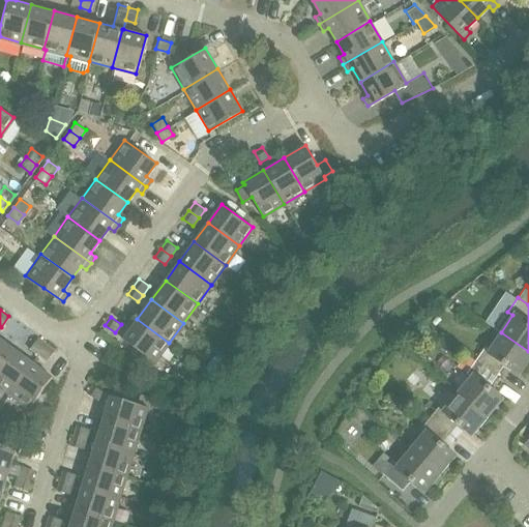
[(169,343),(137,319),(123,339),(155,361),(169,343)]
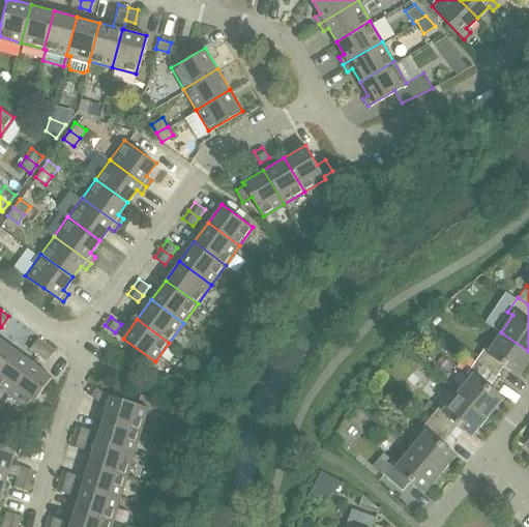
[(520,374),(528,359),(528,351),(501,332),(490,349),(485,346),(475,359),(498,374),(504,363),(520,374)]
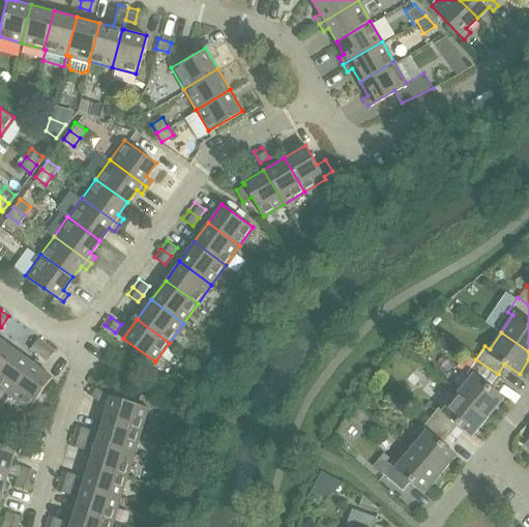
[(0,364),(12,347),(0,338),(0,364)]
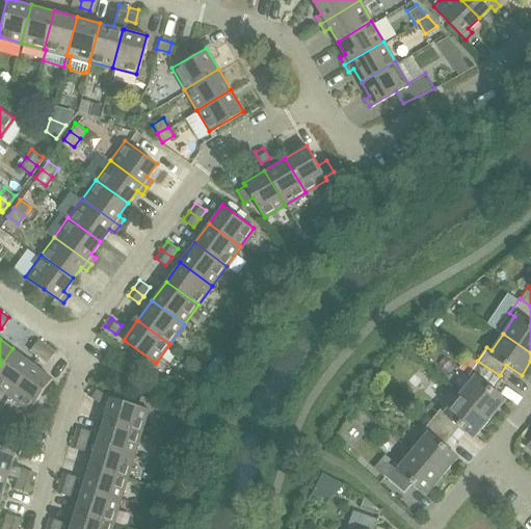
[(38,355),(46,344),(37,339),(30,349),(38,355)]
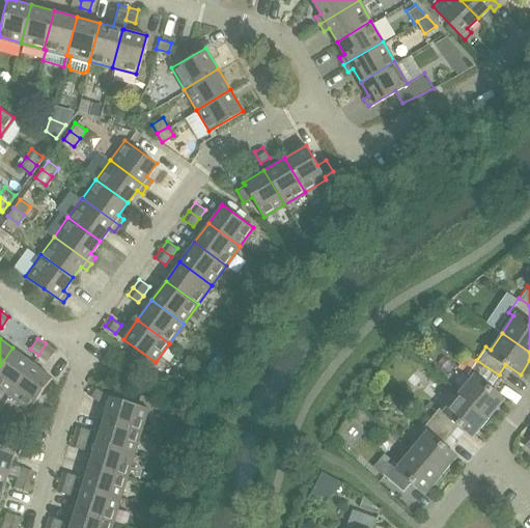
[(46,343),(38,355),(47,361),(54,350),(46,343)]
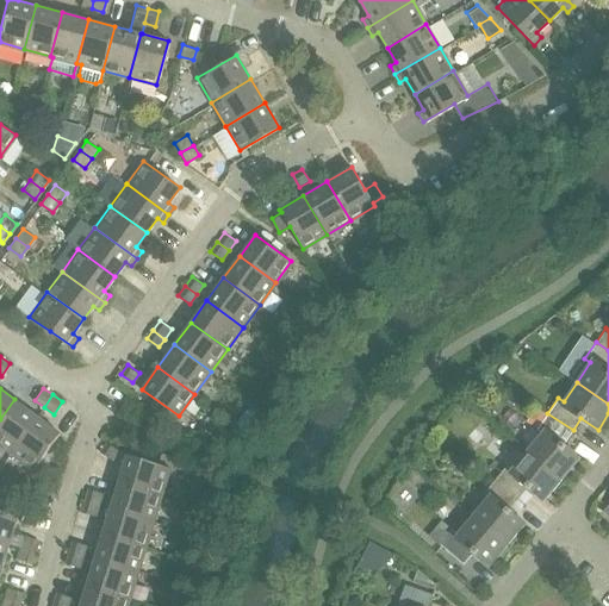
[(37,416),(14,399),(0,419),(0,445),(11,453),(37,416)]
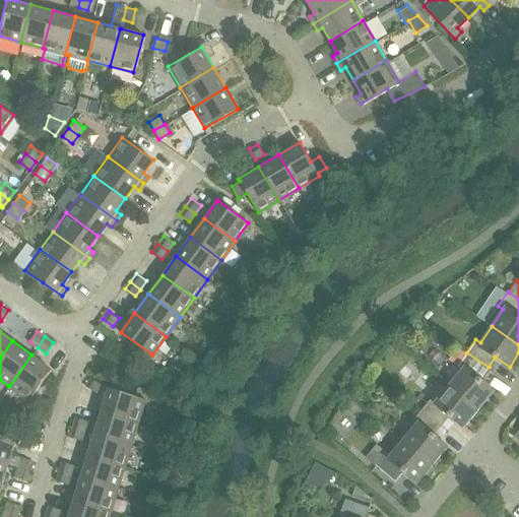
[(480,379),(489,367),(466,352),(458,366),(462,369),(449,384),(478,408),(494,390),(480,379)]
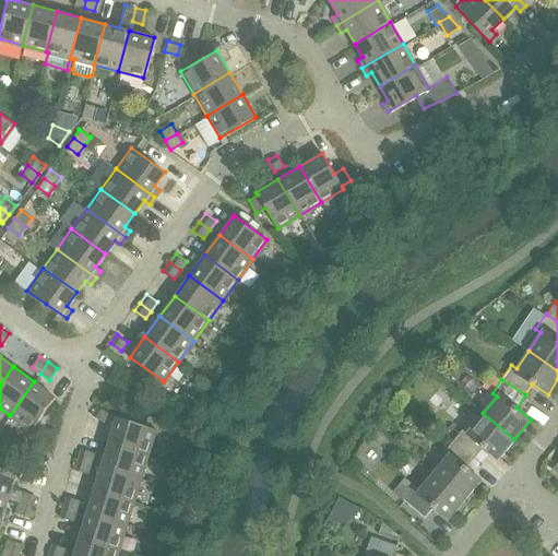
[(34,381),(10,415),(30,430),(55,397),(34,381)]
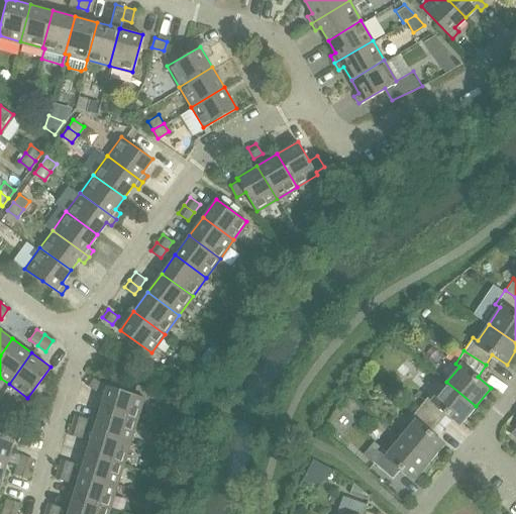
[(91,375),(85,383),(95,390),(101,382),(91,375)]
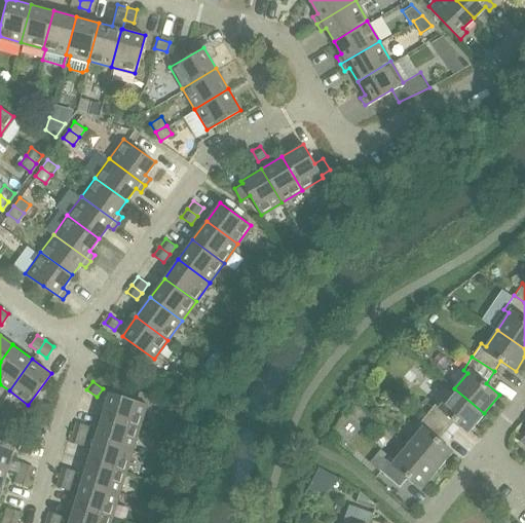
[(469,432),(484,413),(454,388),(442,404),(437,401),(426,413),(446,431),(454,420),(469,432)]
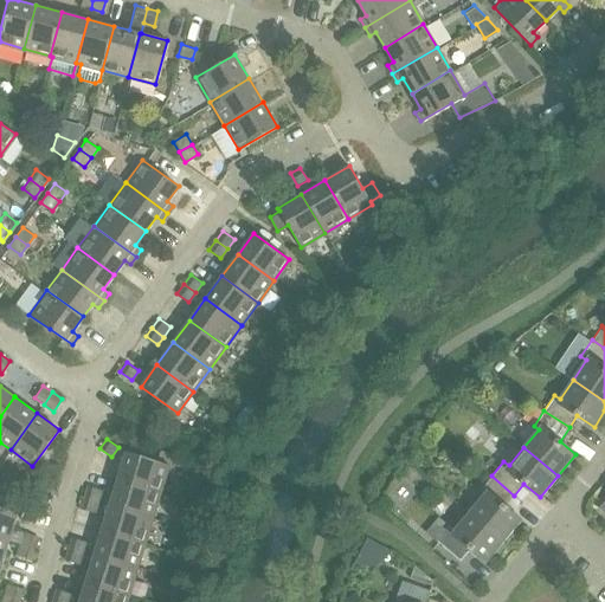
[(126,451),(117,477),(161,491),(169,464),(126,451)]
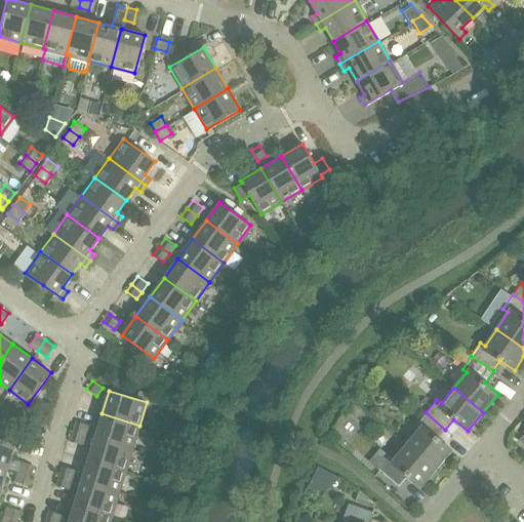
[(405,445),(435,471),(451,450),(438,439),(445,430),(426,412),(415,425),(419,429),(405,445)]
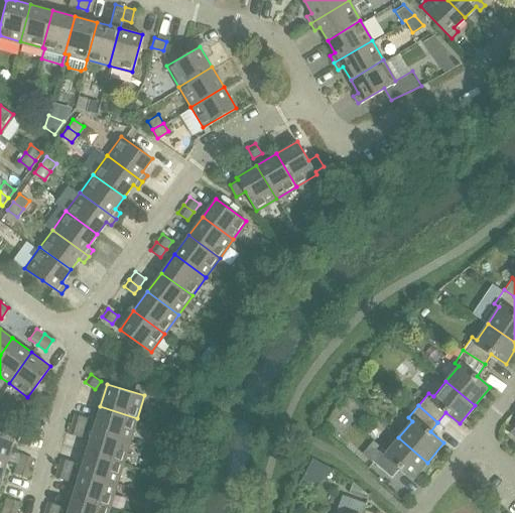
[(130,440),(137,418),(100,406),(93,429),(130,440)]
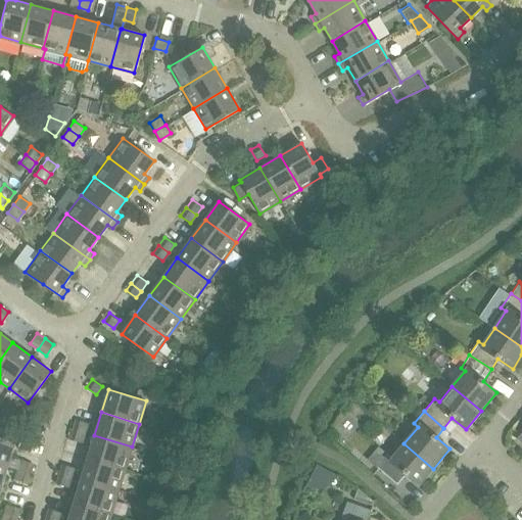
[(77,419),(74,428),(86,432),(89,423),(77,419)]
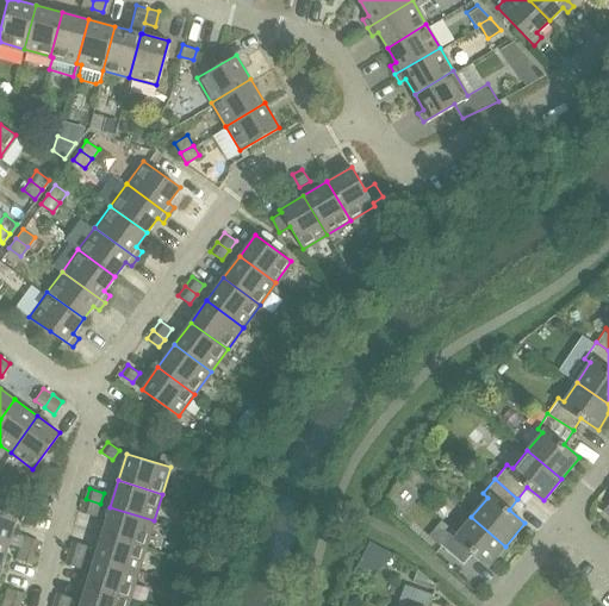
[(100,504),(86,499),(82,511),(97,516),(100,504)]
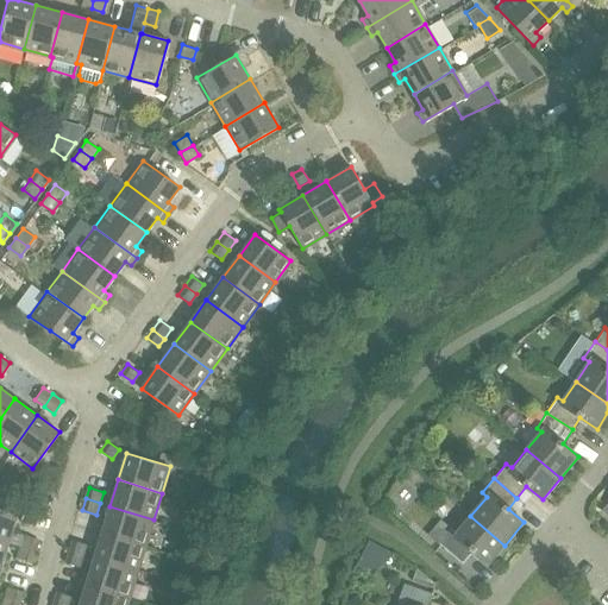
[(110,506),(102,533),(145,546),(154,520),(110,506)]
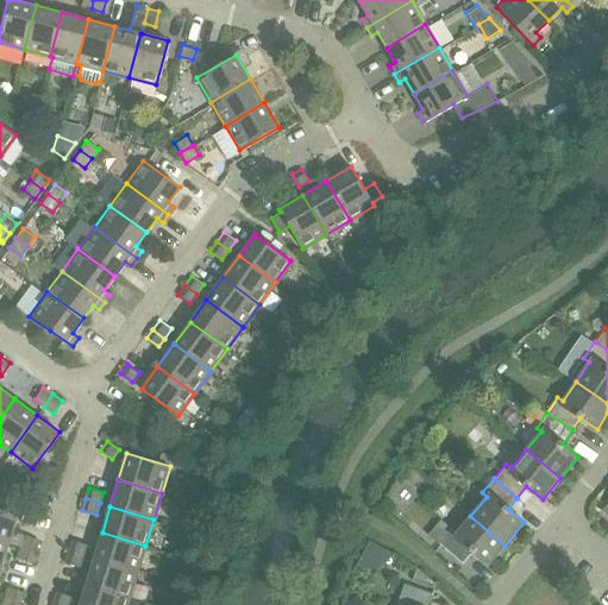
[(0,537),(10,542),(18,515),(0,509),(0,537)]
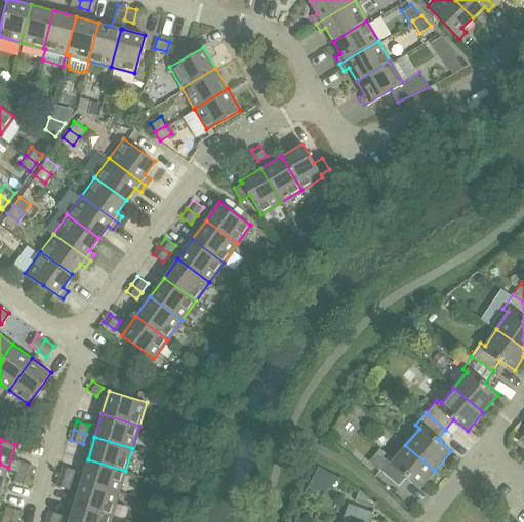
[(420,487),(435,471),(405,445),(393,459),(389,455),(378,469),(398,485),(406,476),(420,487)]
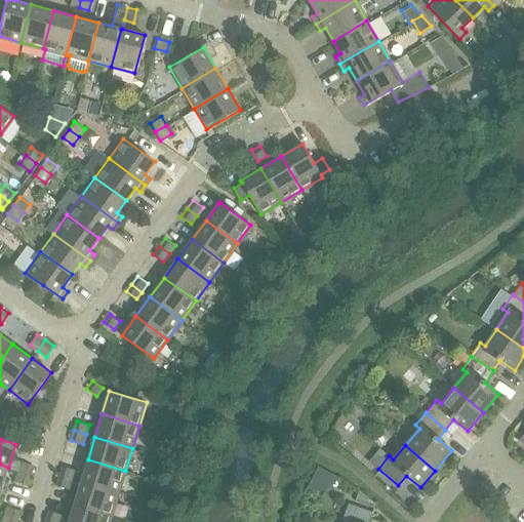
[(118,494),(125,471),(88,459),(81,483),(118,494)]
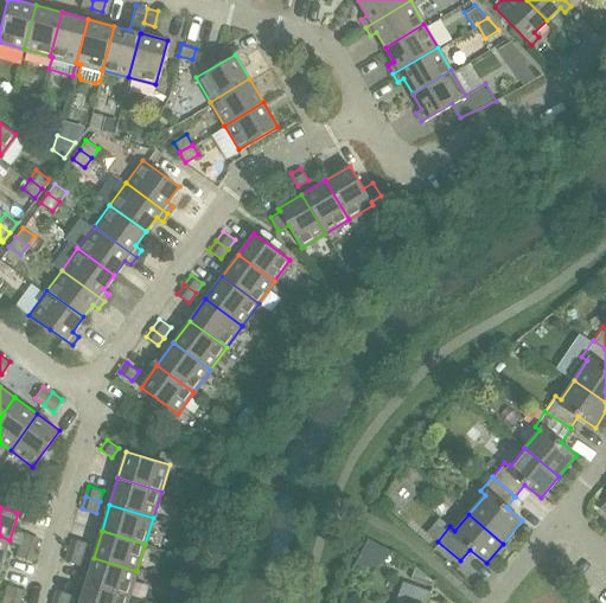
[(24,532),(20,544),(34,549),(38,537),(24,532)]
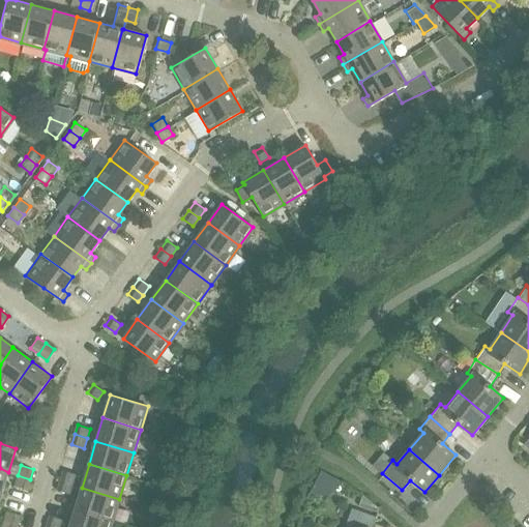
[(8,472),(0,468),(0,495),(1,495),(8,472)]
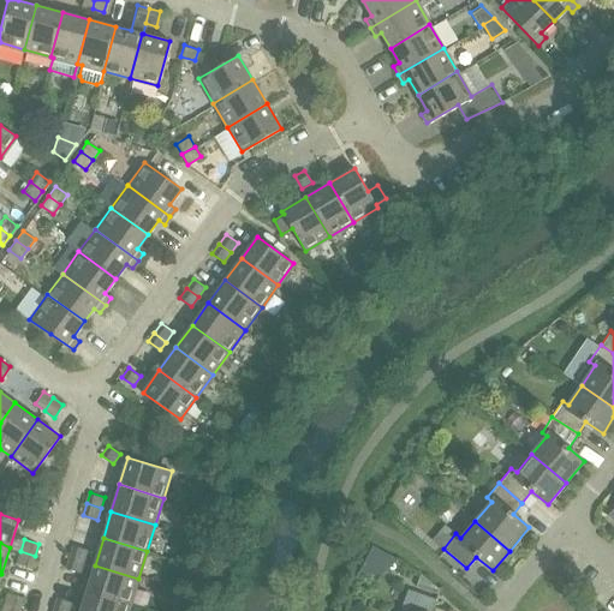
[(73,545),(70,556),(85,561),(88,549),(73,545)]
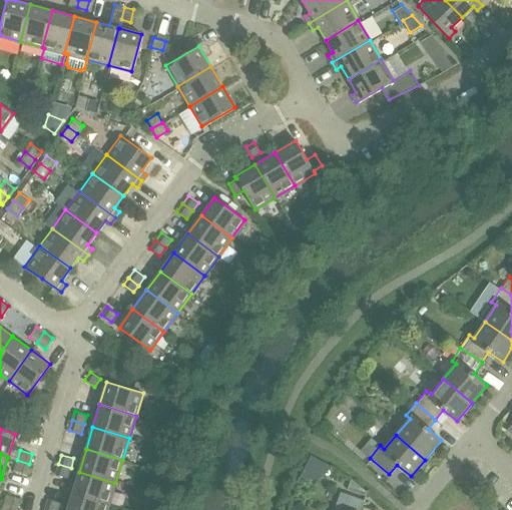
[(311,455),(306,466),(316,471),(322,460),(311,455)]
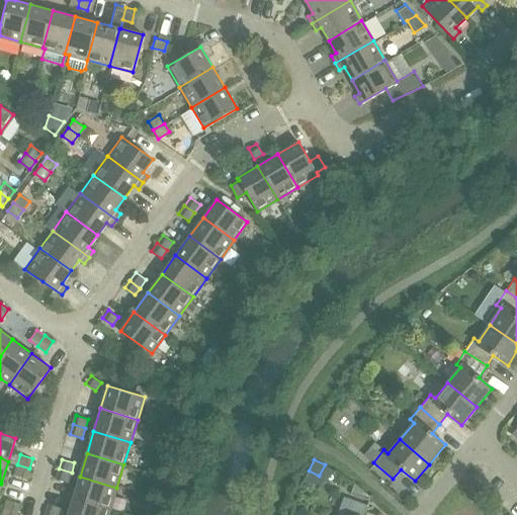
[(26,478),(29,468),(17,464),(14,474),(26,478)]
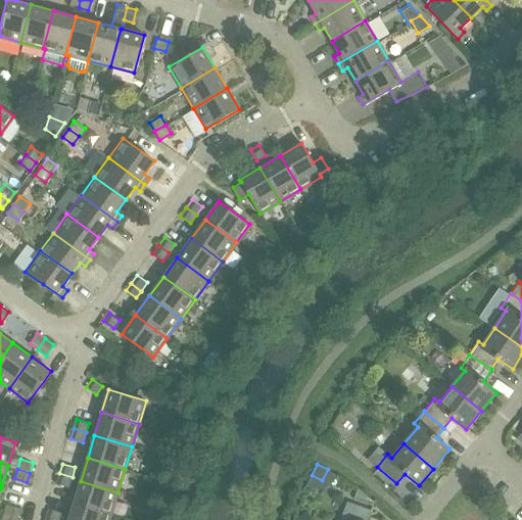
[(69,486),(73,477),(59,473),(56,483),(69,486)]
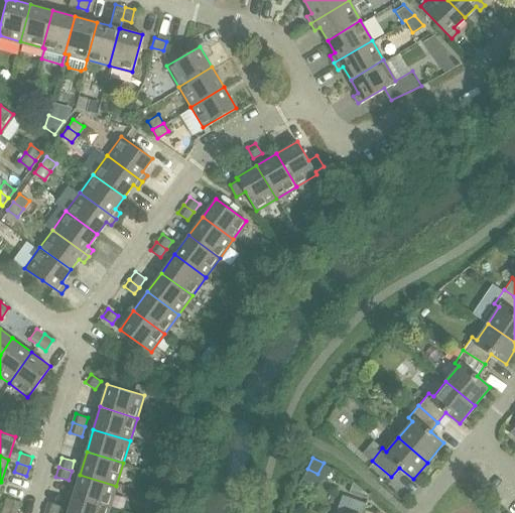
[(110,508),(116,486),(80,475),(73,497),(110,508)]
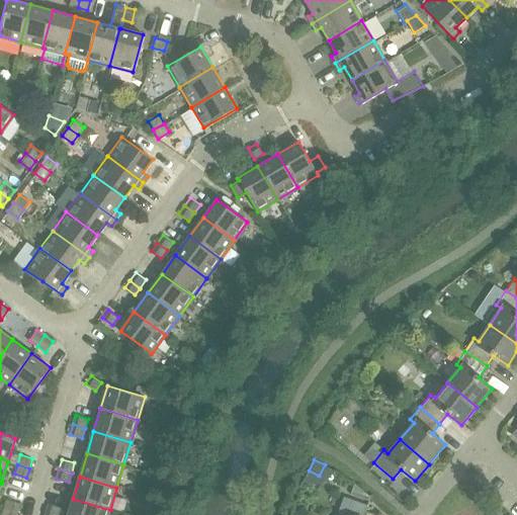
[(340,514),(377,514),(355,507),(357,500),(341,494),(335,513),(340,514)]
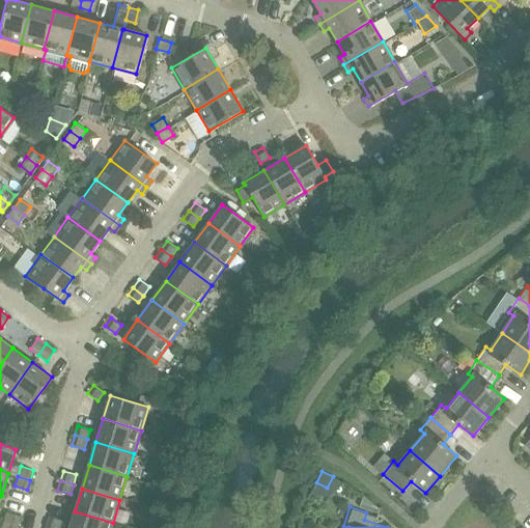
[(6,511),(3,521),(16,525),(19,516),(6,511)]
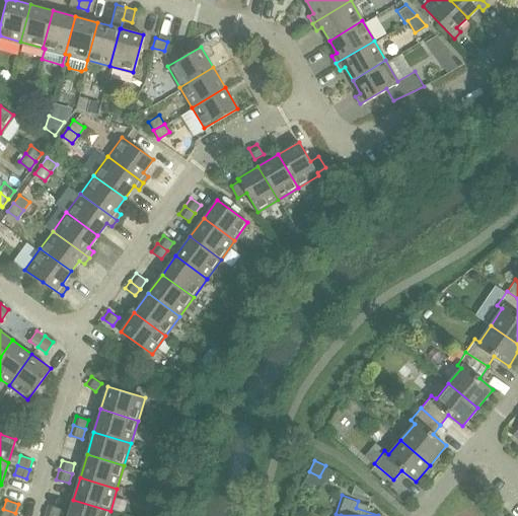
[(108,515),(111,511),(73,500),(67,515),(108,515)]
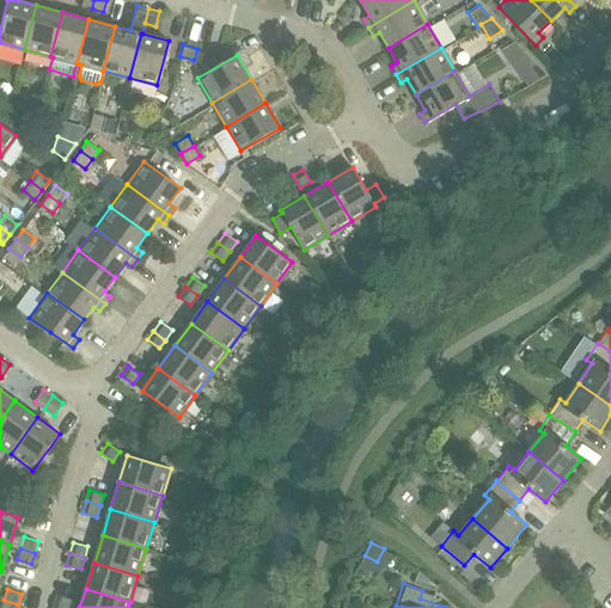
[(53,606),(61,607),(68,607),(72,599),(56,594),(53,606)]
